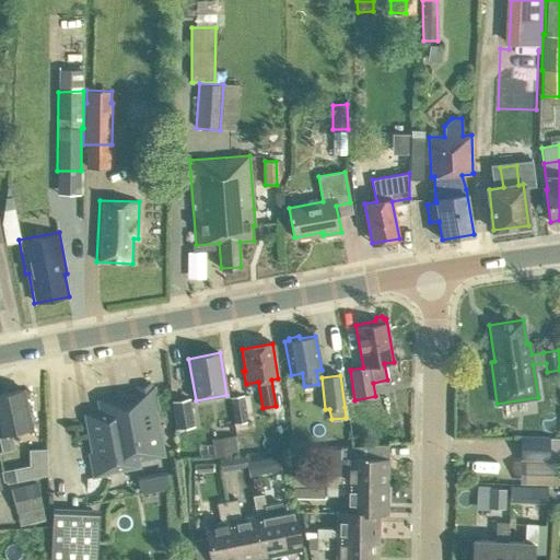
[(90,453),(94,477),(108,474),(107,471),(136,466),(135,457),(161,453),(151,404),(155,404),(153,387),(133,391),(135,396),(100,403),(102,413),(90,416),(93,432),(90,433),(94,452),(90,453)]
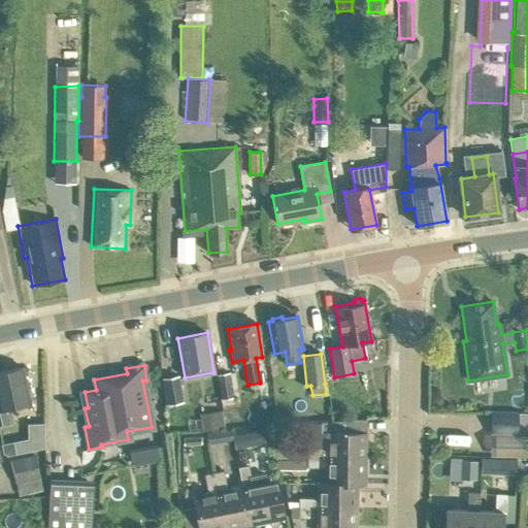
[(22,367),(0,371),(0,419),(1,425),(13,423),(10,407),(30,403),(30,400),(31,397),(30,393),(28,390),(22,367)]
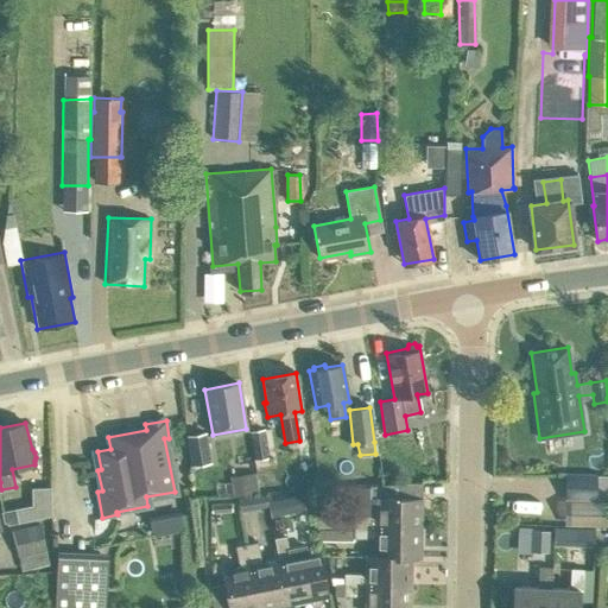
[(254,460),(268,457),(264,429),(249,431),(254,460)]
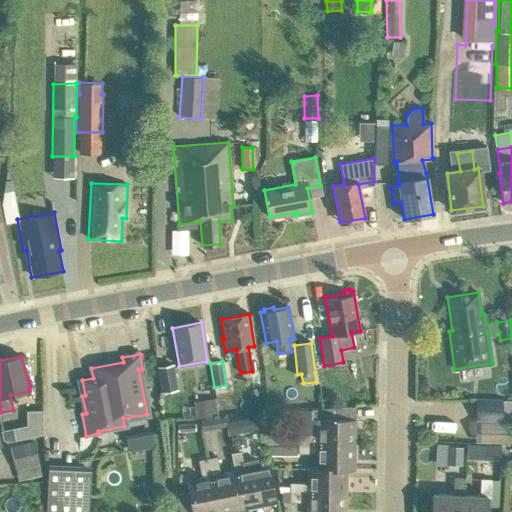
[(178,389),(173,364),(157,367),(161,392),(178,389)]
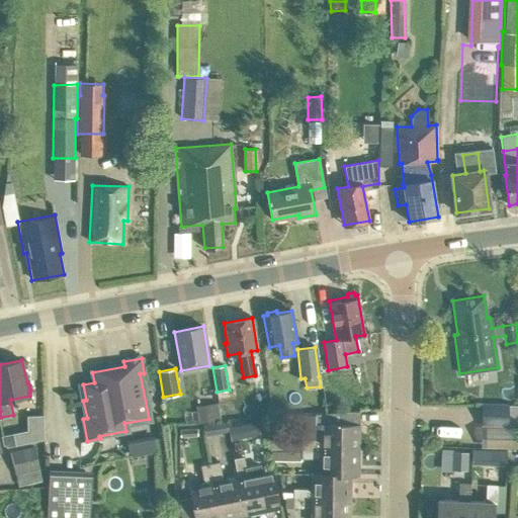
[(220,419),(218,403),(196,406),(198,423),(220,419)]
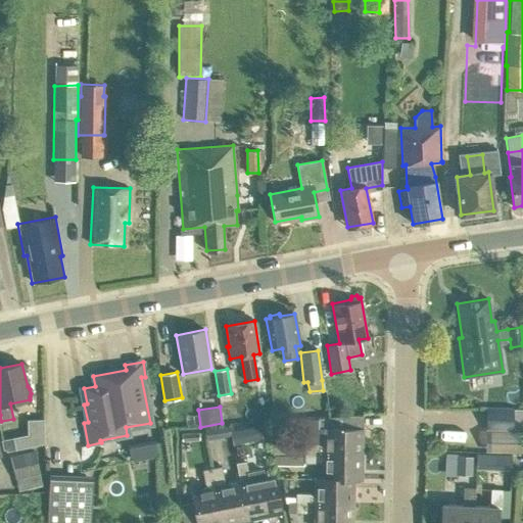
[(485,430),(512,430),(513,408),(486,407),(485,430)]
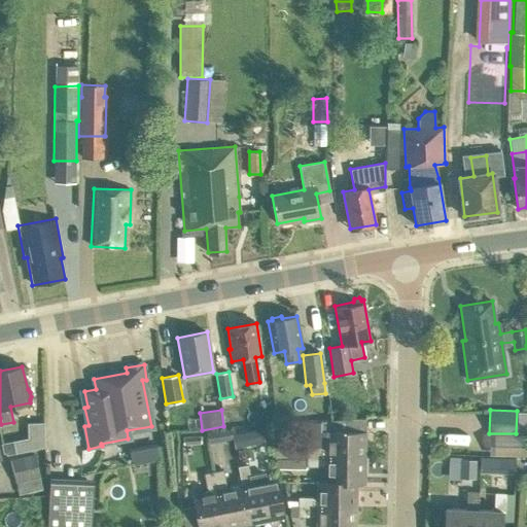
[(526,410),(517,411),(516,433),(526,433),(526,410)]
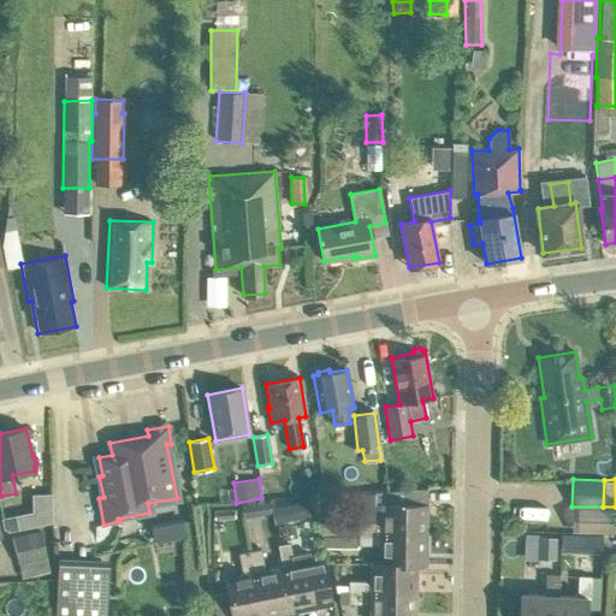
[(426,534),(427,505),(427,489),(420,489),(420,491),(374,491),(374,493),(353,493),(353,522),(359,522),(357,533),(426,534)]
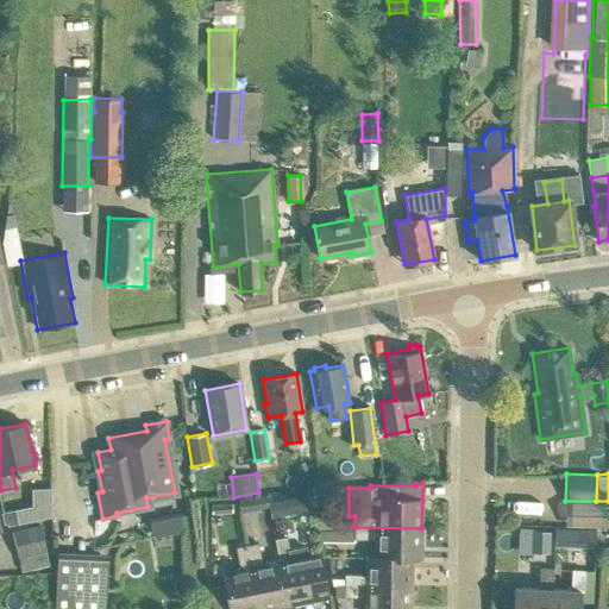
[(51,516),(50,504),(50,488),(31,489),(32,506),(14,509),(18,523),(51,516)]
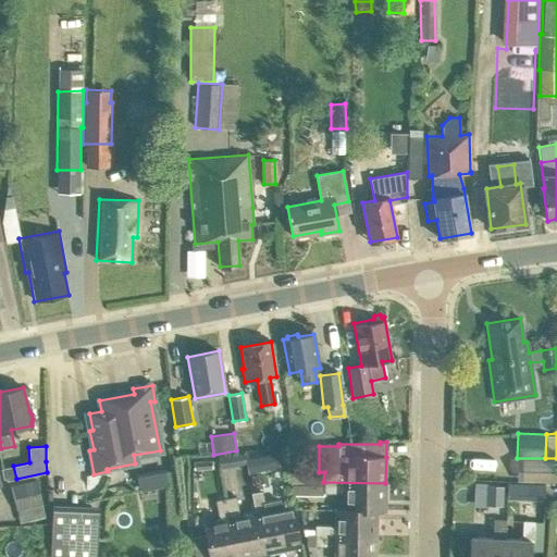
[(242,452),(218,456),(220,469),(244,465),(242,452)]
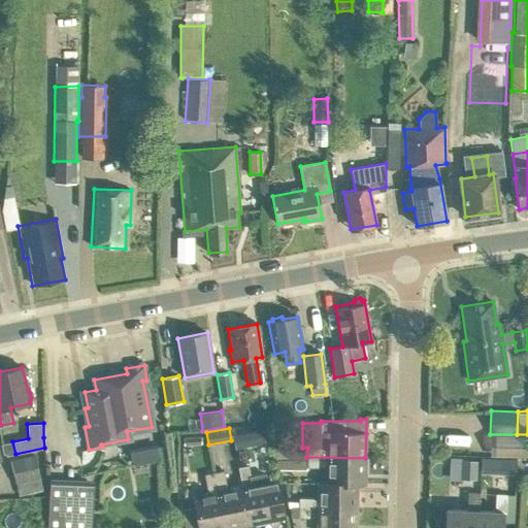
[(262,429),(250,431),(253,444),(264,442),(262,429)]
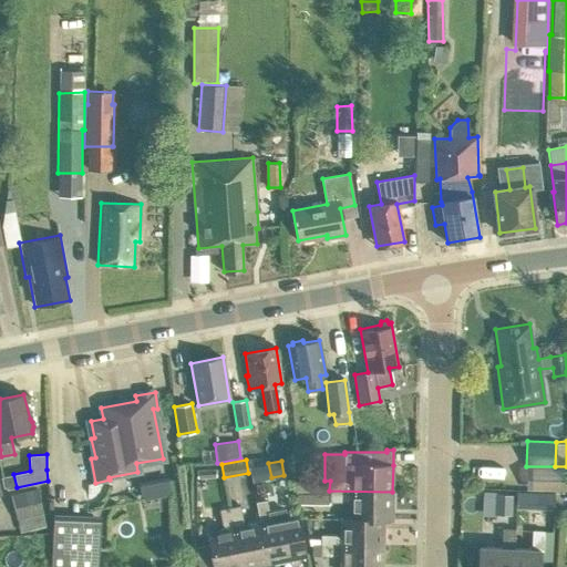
[(196,470),(197,478),(206,477),(206,470),(196,470)]
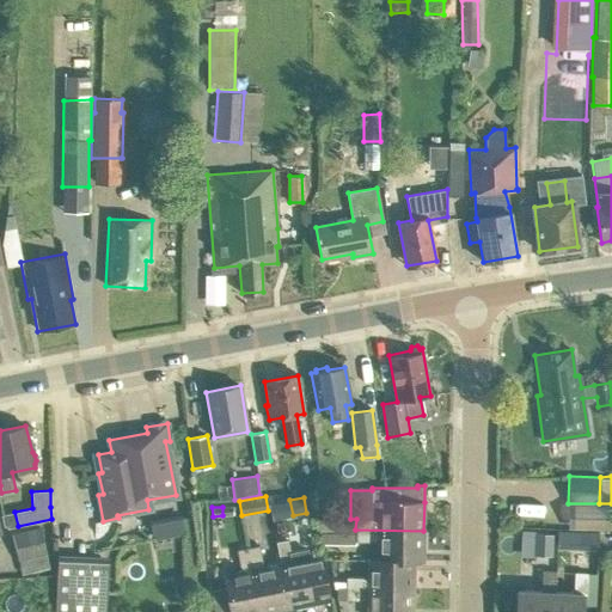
[(150,542),(181,536),(177,520),(146,526),(150,542)]
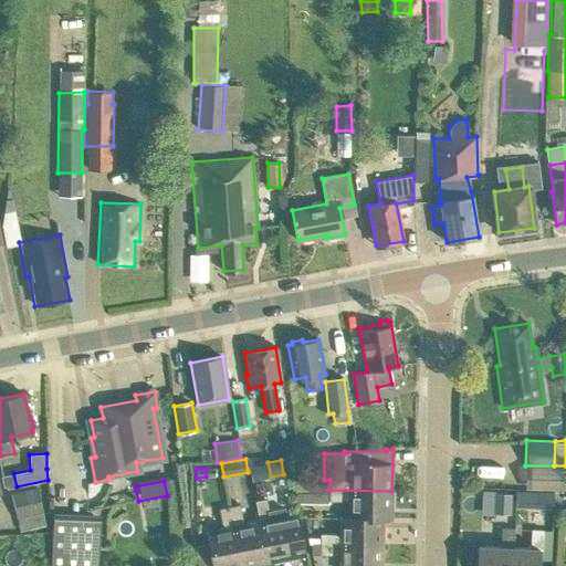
[(12,493),(20,531),(46,525),(38,486),(12,493)]
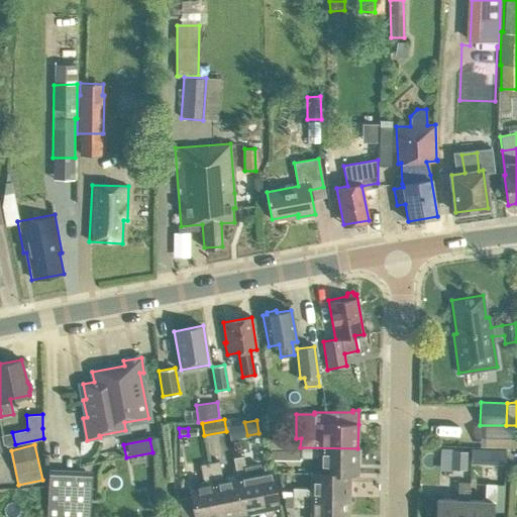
[(478,444),(477,459),(510,460),(510,445),(478,444)]
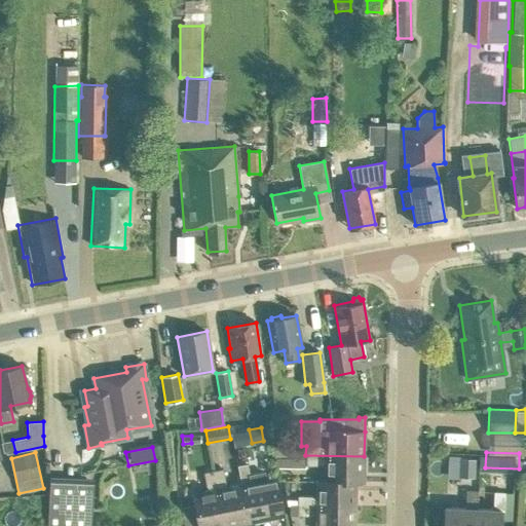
[(364,456),(305,455),(305,465),(326,465),(325,480),(325,481),(355,482),(364,482),(364,456)]
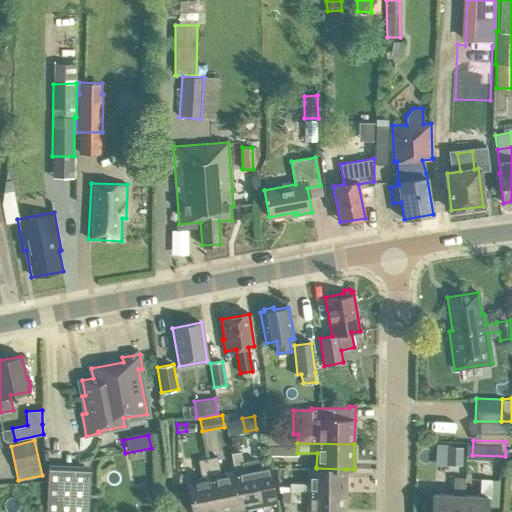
[(297,454),(297,445),(267,445),(267,454),(297,454)]
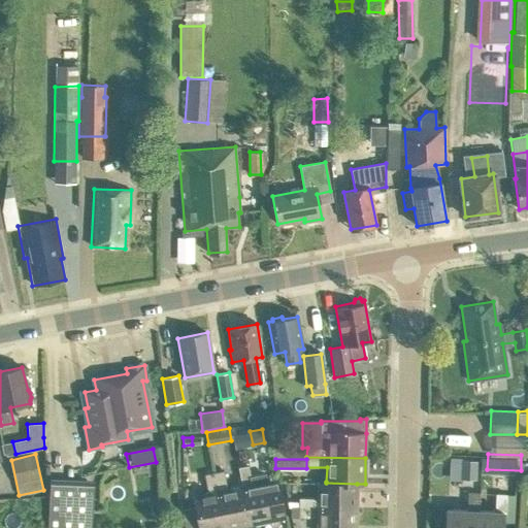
[(475,480),(476,460),(461,460),(460,479),(475,480)]
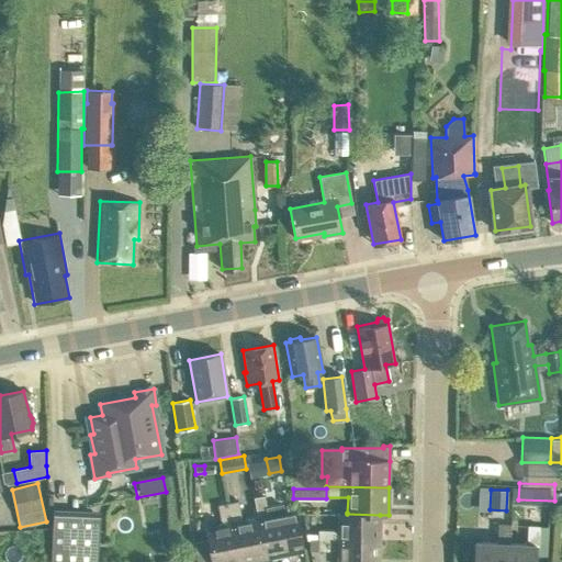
[(282,504),(266,506),(263,495),(254,497),(257,517),(266,559),(292,553),(292,552),(303,550),(299,527),(295,508),(283,510),(282,504)]
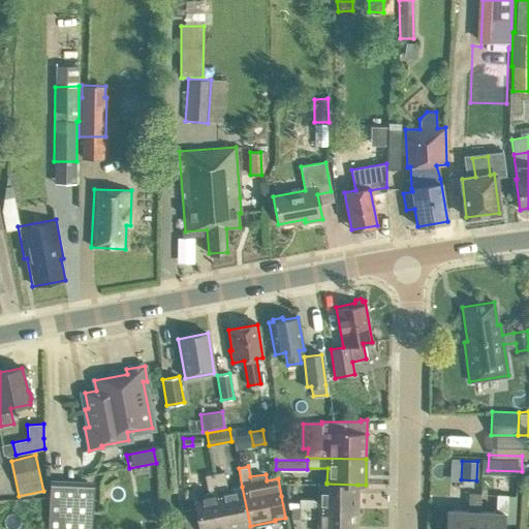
[(242,487),(227,490),(223,471),(214,473),(224,528),(231,528),(250,526),(242,487)]
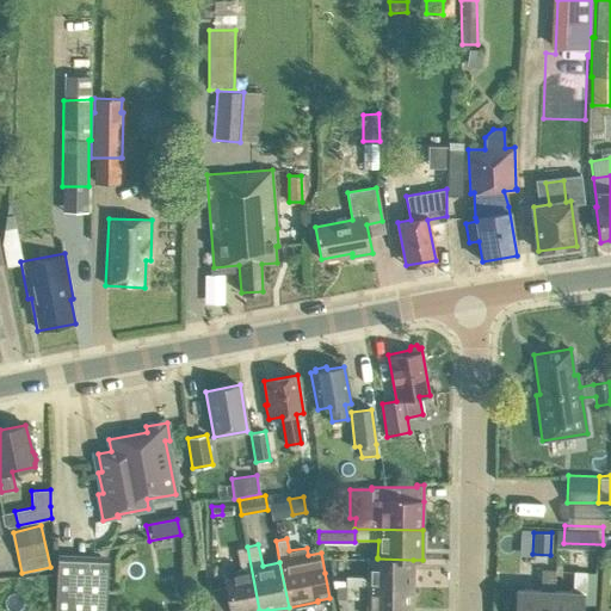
[(222,573),(224,587),(211,588),(215,610),(259,610),(247,547),(236,549),(240,571),(222,573)]
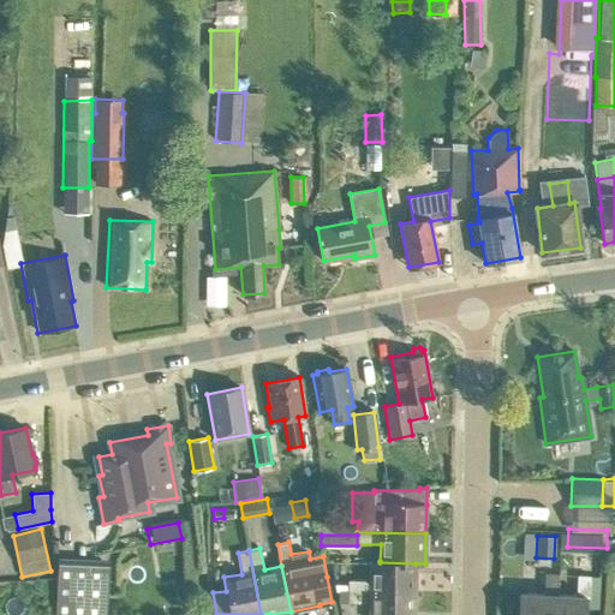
[(55,614),(106,614),(109,559),(59,556),(55,614)]
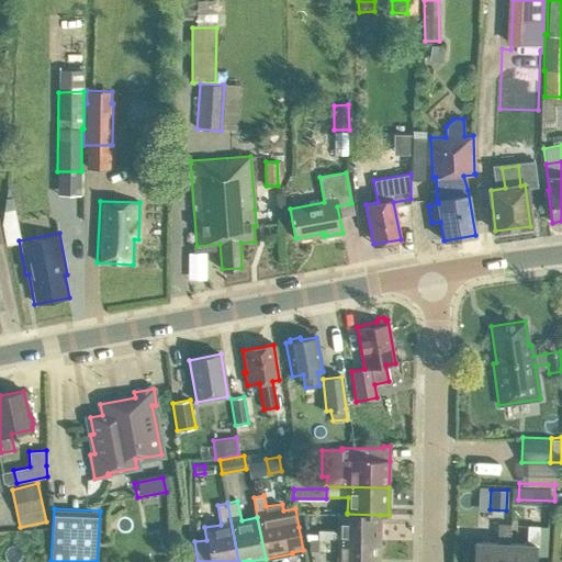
[(317,529),(317,540),(380,541),(380,515),(347,514),(347,513),(337,513),(337,530),(317,529)]
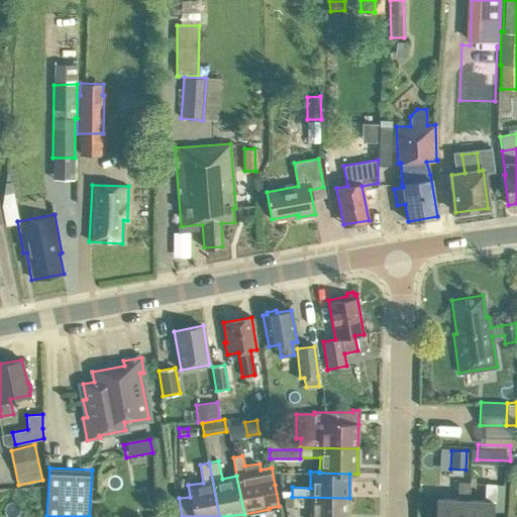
[(462,516),(464,500),(468,500),(469,483),(457,482),(457,499),(436,498),(435,516),(462,516)]
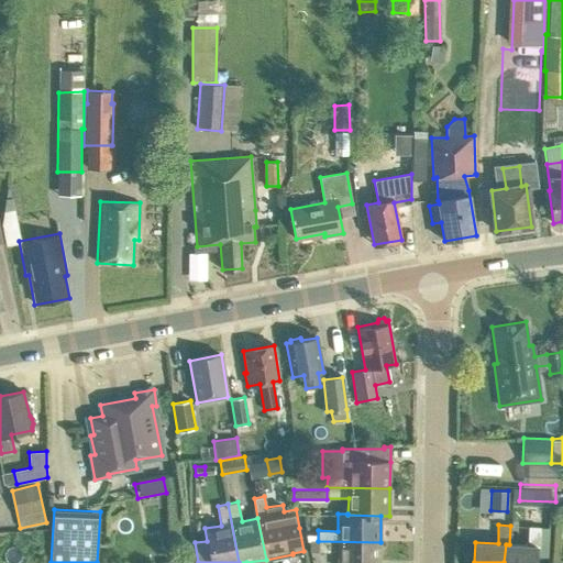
[(527,545),(509,544),(506,544),(504,562),(534,562),(536,548),(539,548),(540,527),(528,527),(527,545)]
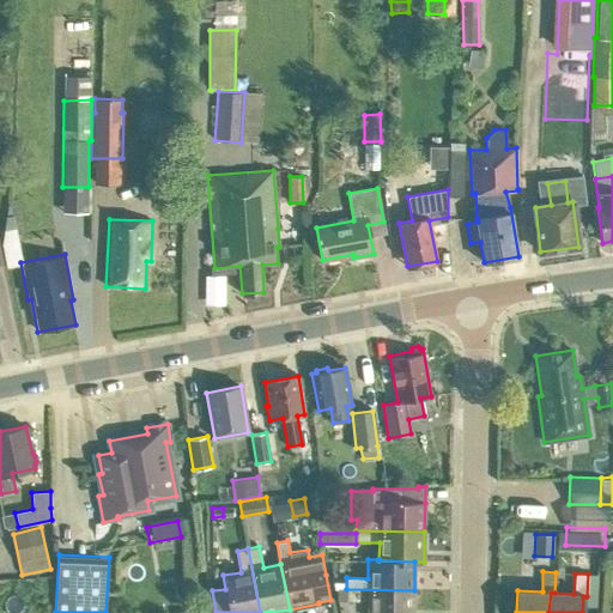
[(413,612),(414,590),(346,589),(346,601),(368,601),(366,612),(413,612)]
